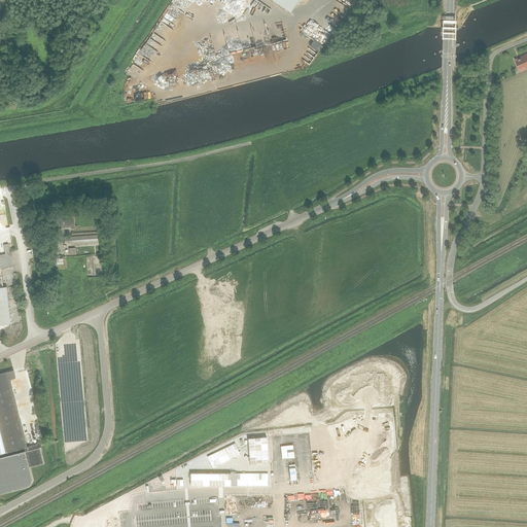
[(272,0),(290,12),(297,0),(272,0)]
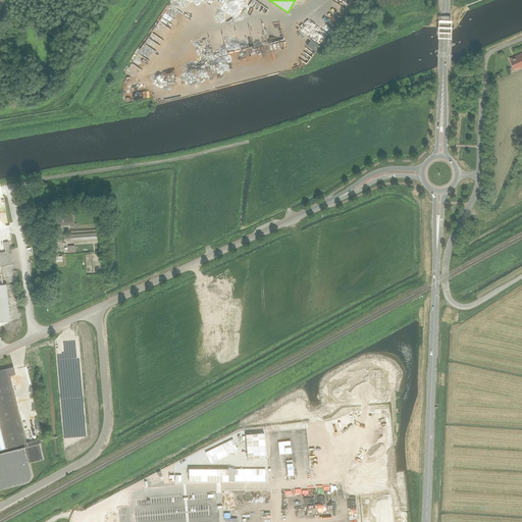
[(191,24),(192,29),(220,20),(220,19),(230,17),(229,13),(225,14),(224,10),(220,11),(219,7),(195,13),(196,18),(189,20),(190,25),(191,24)]
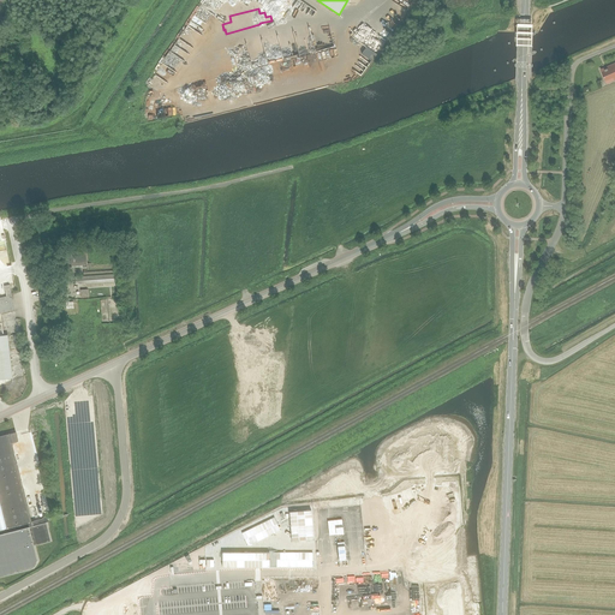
[(512,61),(512,63),(513,63),(514,63),(515,63),(533,55),(535,55),(535,54),(536,54),(536,53),(536,52),(535,52),(533,52),(515,59),(514,59),(513,60),(512,61)]
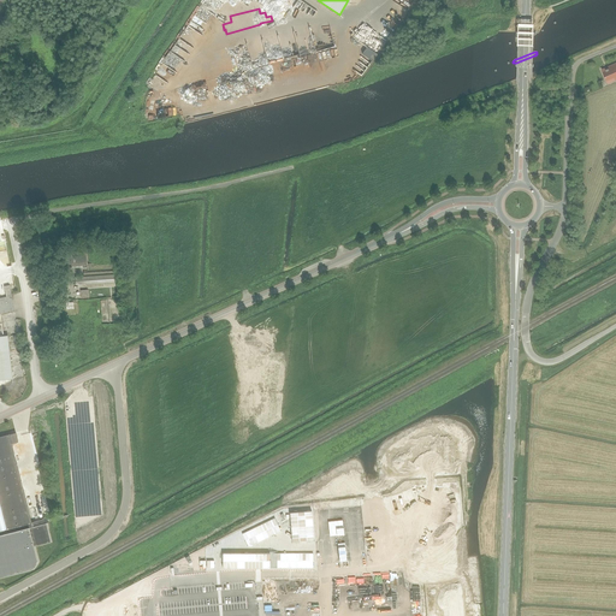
[(608,84),(615,80),(615,63),(602,70),(608,84)]
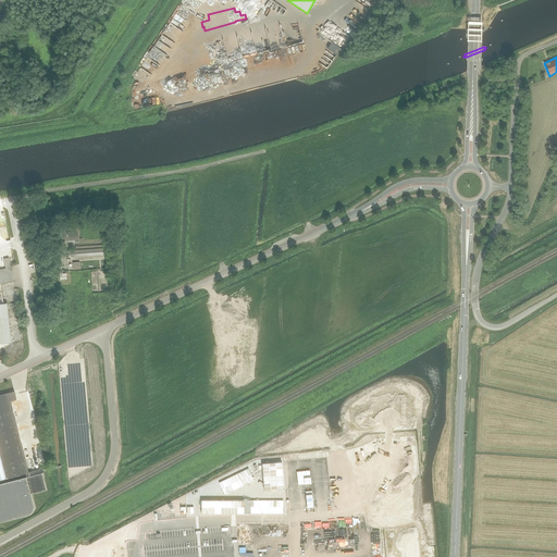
[(78,229),(59,230),(60,242),(75,240),(75,242),(79,242),(78,229)]
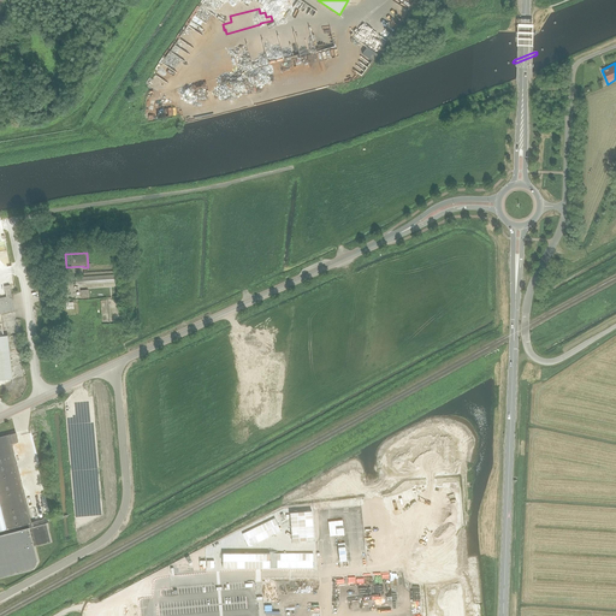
[(84,277),(75,277),(75,284),(87,283),(87,288),(114,286),(113,271),(84,272),(84,277)]
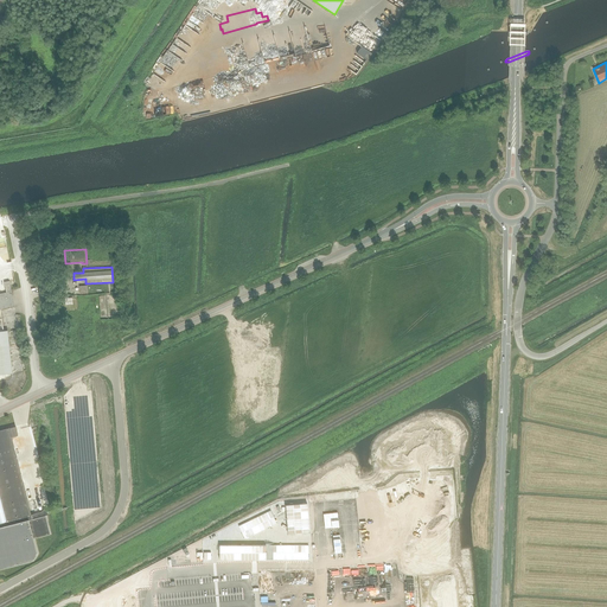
[(0,308),(14,306),(10,281),(4,282),(6,293),(0,294),(0,308)]
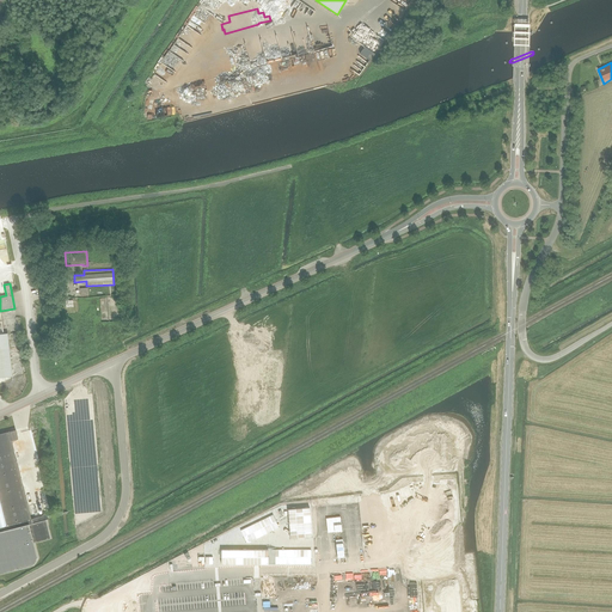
[(0,378),(12,377),(7,334),(0,334),(0,378)]
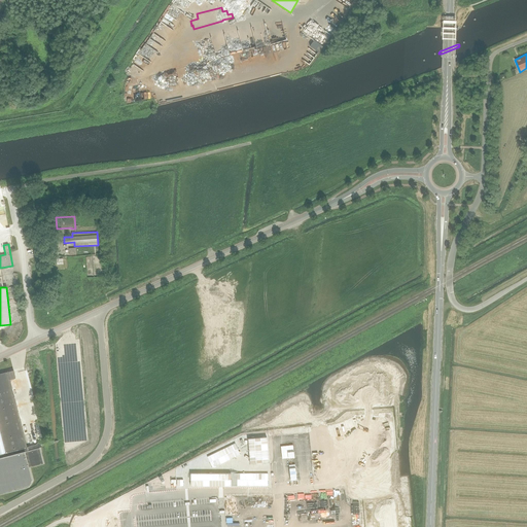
[(0,493),(29,487),(32,481),(29,467),(43,463),(40,452),(39,448),(34,449),(33,445),(27,447),(24,432),(16,407),(10,380),(15,378),(13,371),(3,373),(3,371),(1,372),(1,374),(0,373),(0,493)]
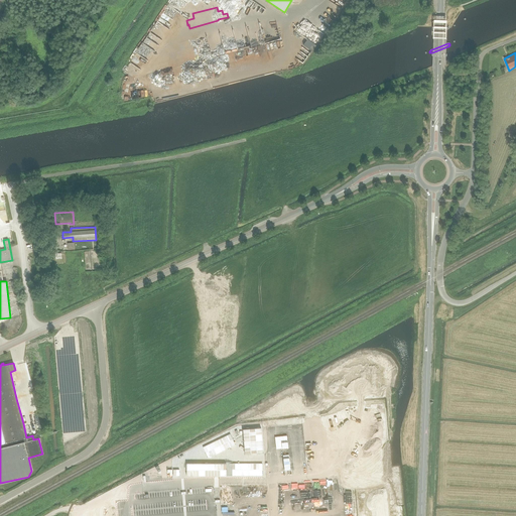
[(259,515),(258,491),(174,499),(175,515),(259,515)]
